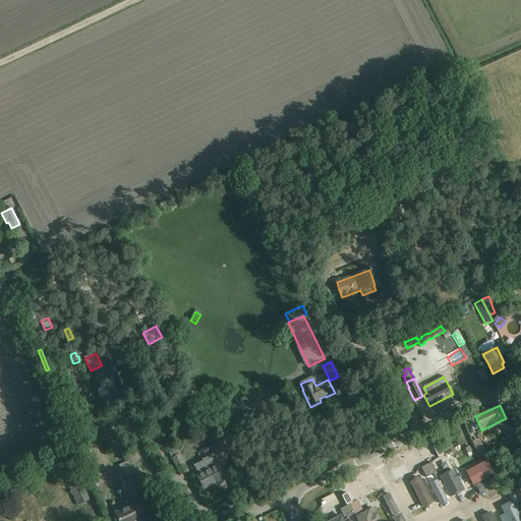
[(107,417),(103,408),(96,411),(100,420),(107,417)]
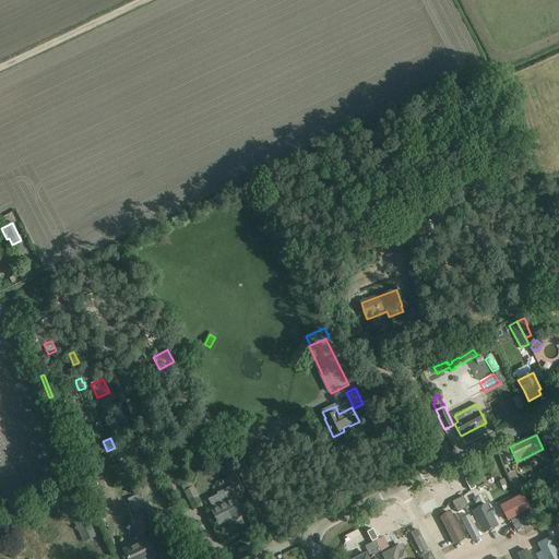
[(549,466),(539,472),(543,477),(552,473),(549,466)]
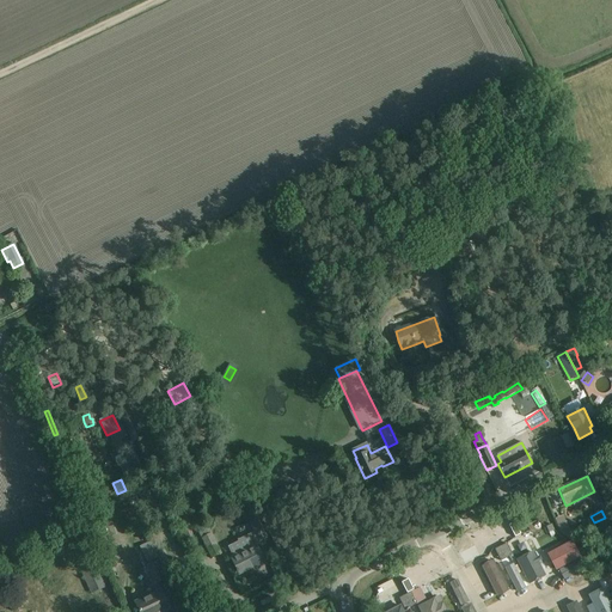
[(562,515),(554,519),(562,536),(570,532),(562,515)]
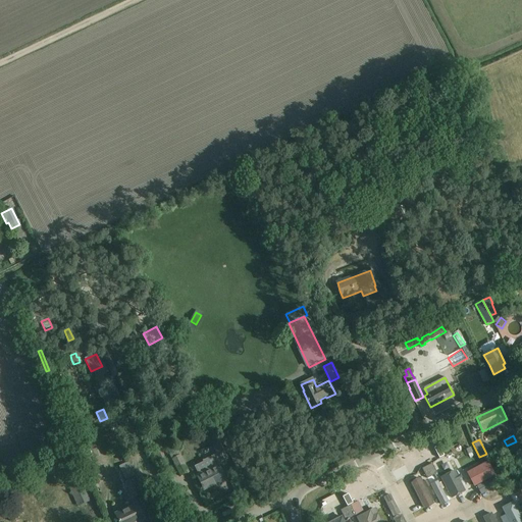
[(196,474),(204,490),(218,483),(219,486),(227,482),(218,464),(228,459),(220,442),(213,446),(217,453),(217,454),(211,457),(214,463),(215,465),(196,474)]
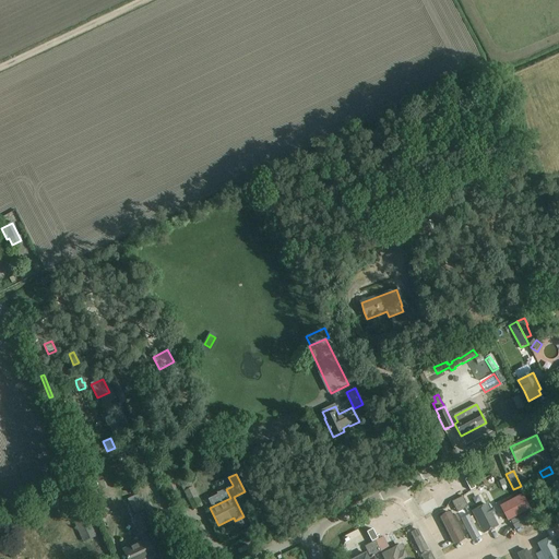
[(194,489),(192,489),(189,483),(185,485),(183,485),(183,486),(188,492),(186,494),(189,501),(194,511),(203,507),(198,497),(194,489)]
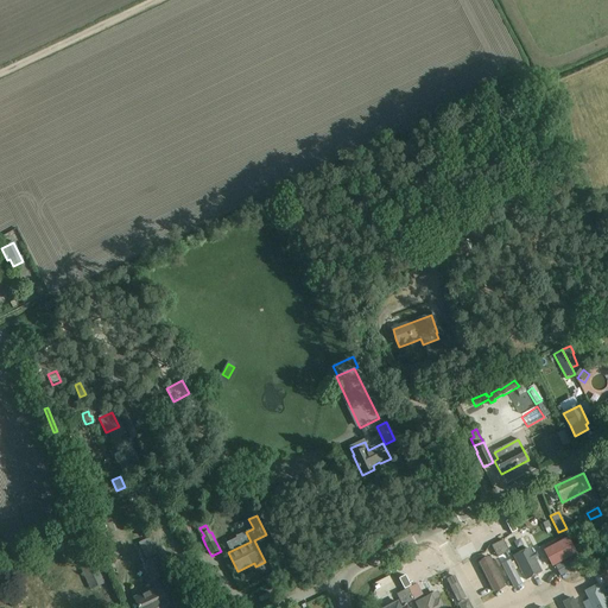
[(569,538),(544,551),(552,568),(577,553),(569,538)]
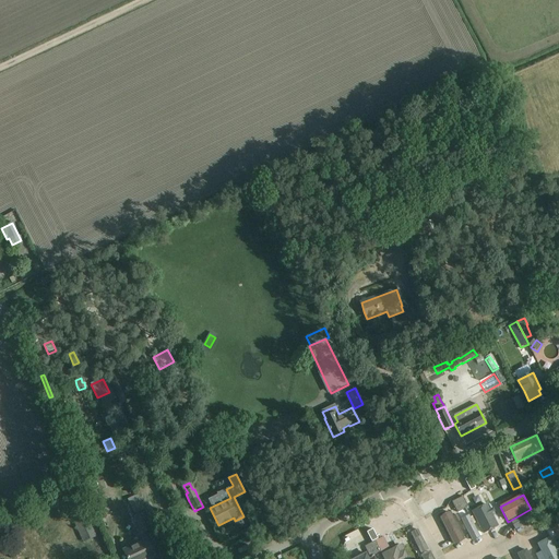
[(471,513),(467,508),(468,508),(463,497),(458,499),(466,515),(467,515),(471,513)]
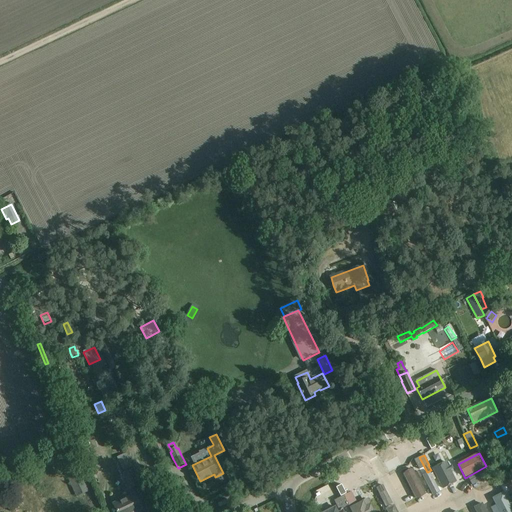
[(423,474),(427,472),(419,457),(414,460),(419,470),(421,469),(423,474)]
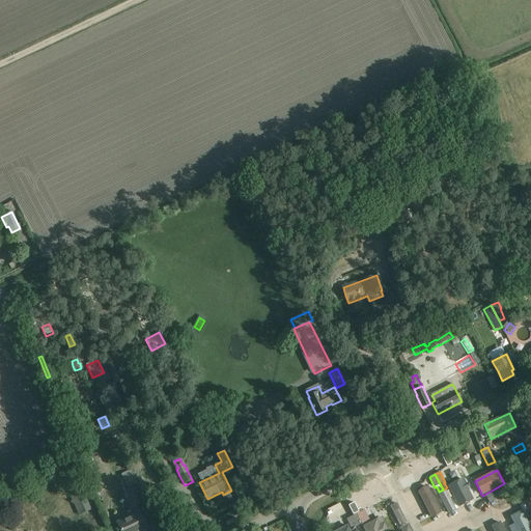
[(423,475),(404,485),(409,493),(427,482),(423,475)]
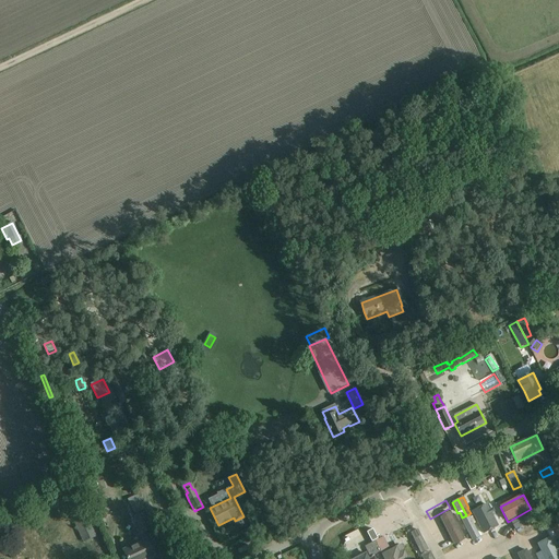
[(471,513),(467,515),(473,525),(487,519),(482,508),(471,513)]
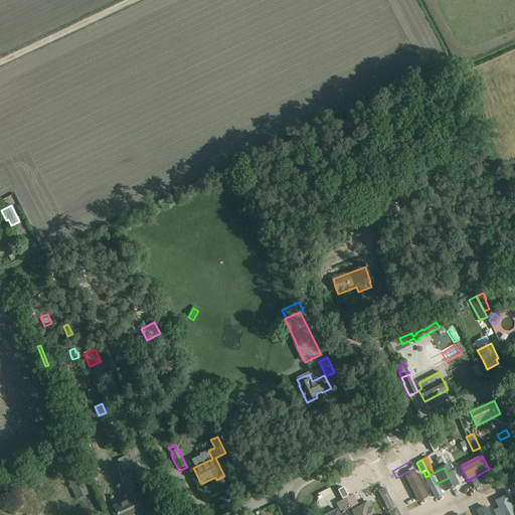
[(471,480),(475,488),(492,480),(487,471),(471,480)]
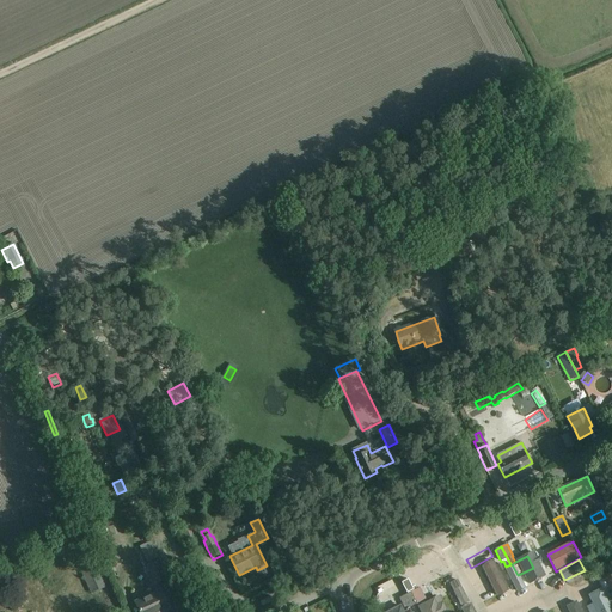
[(155,561),(148,565),(157,583),(165,580),(155,561)]
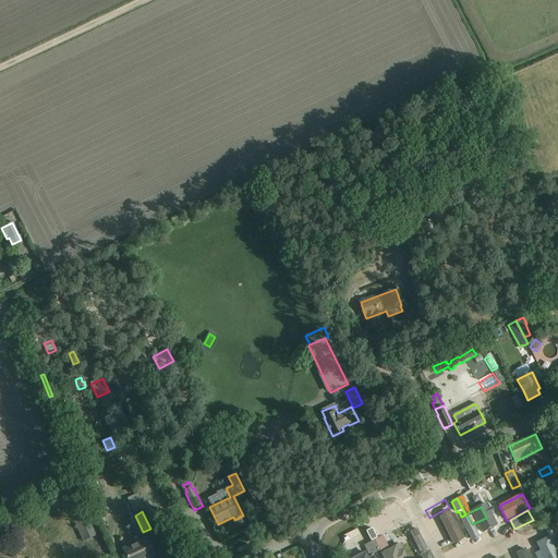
[(376,533),(380,531),(385,529),(377,513),(361,522),(371,541),(378,537),(376,533)]
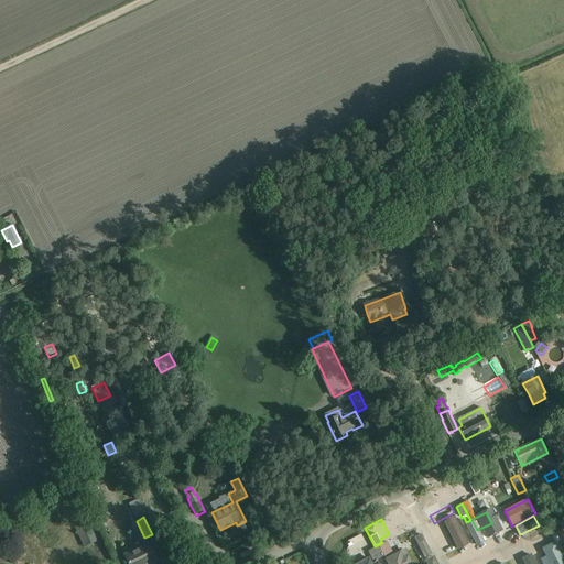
[(453,520),(442,527),(456,554),(468,548),(453,520)]
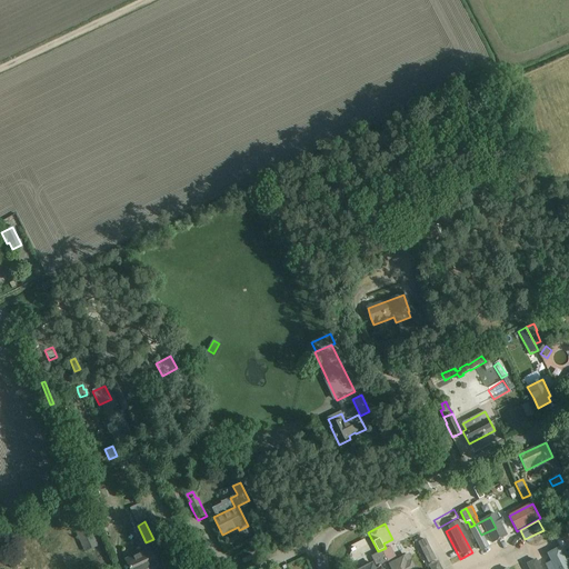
[(77,535),(85,552),(99,546),(91,529),(77,535)]
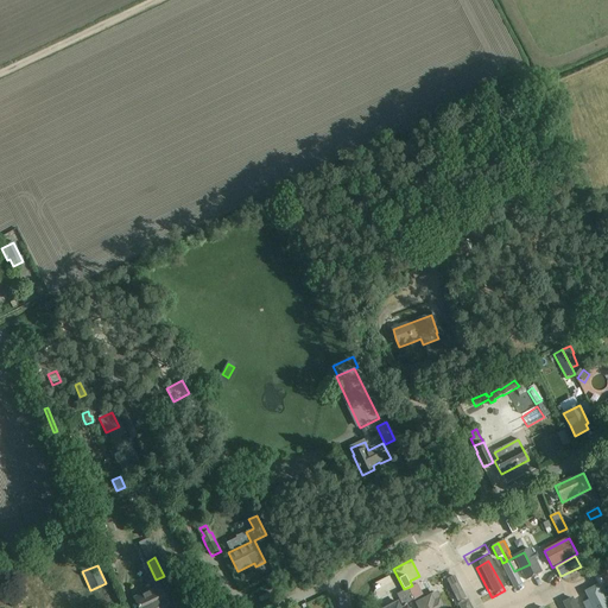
[(567,576),(569,581),(578,575),(575,570),(567,576)]
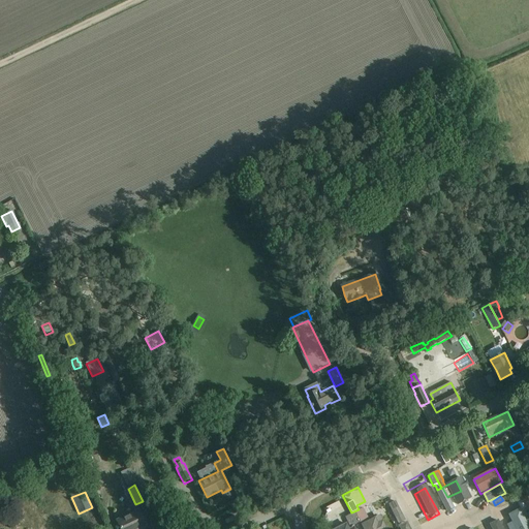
[(337,502),(323,508),(331,523),(344,516),(337,502)]
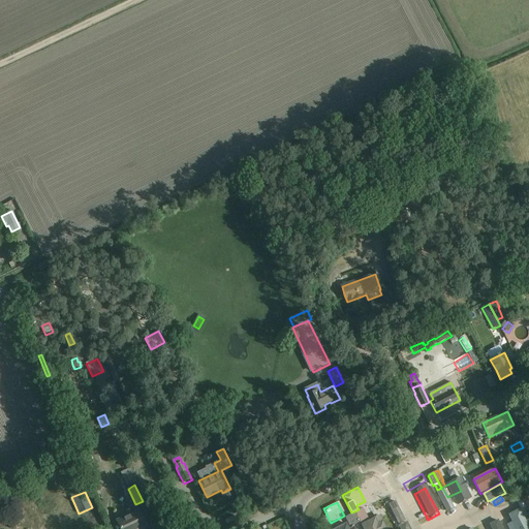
[(355,511),(355,512),(350,515),(355,525),(361,522),(359,519),(366,515),(363,508),(355,511)]
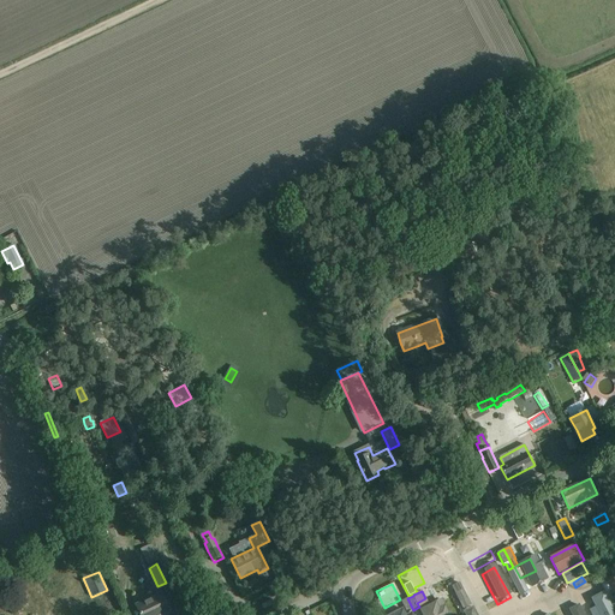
[(136,605),(139,614),(165,614),(171,613),(161,592),(136,605)]
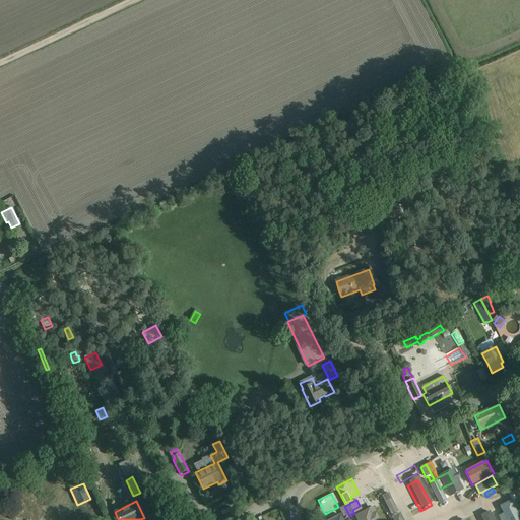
[(518,519),(510,503),(497,509),(502,519),(518,519)]
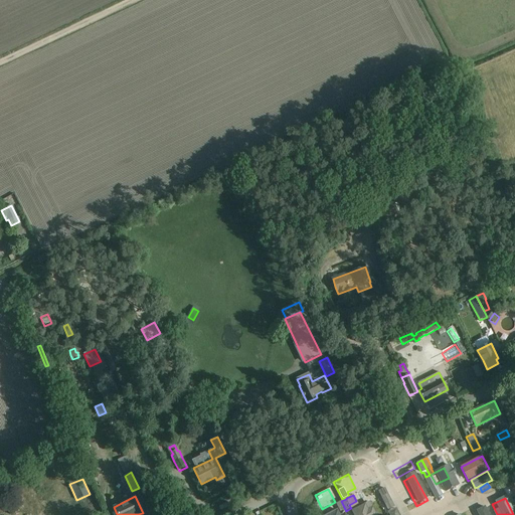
[(391,499),(381,503),(385,514),(394,514),(397,514),(391,499)]
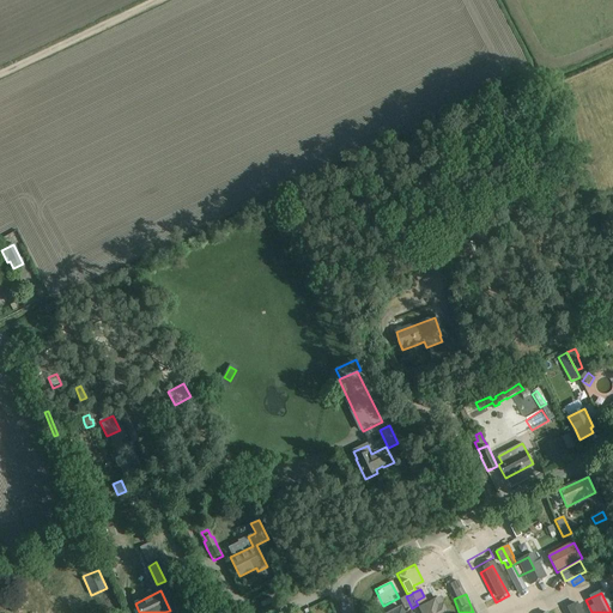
[(406,611),(412,608),(406,596),(400,600),(406,611)]
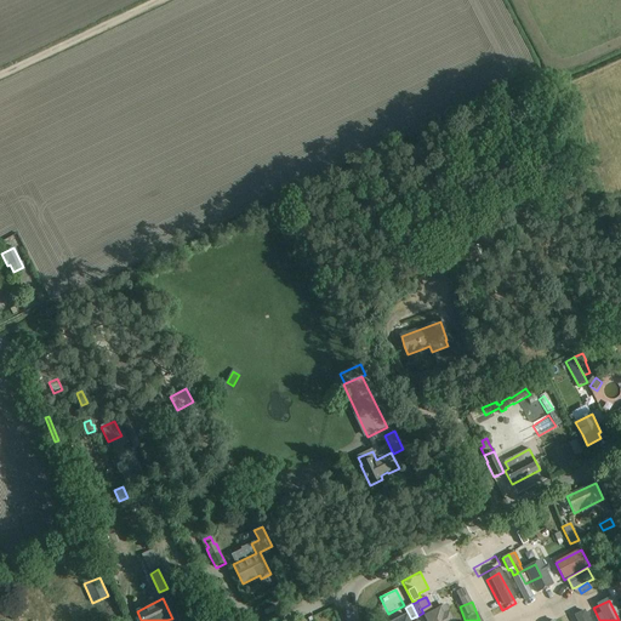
[(437,610),(420,620),(448,620),(445,615),(440,617),(437,610)]
